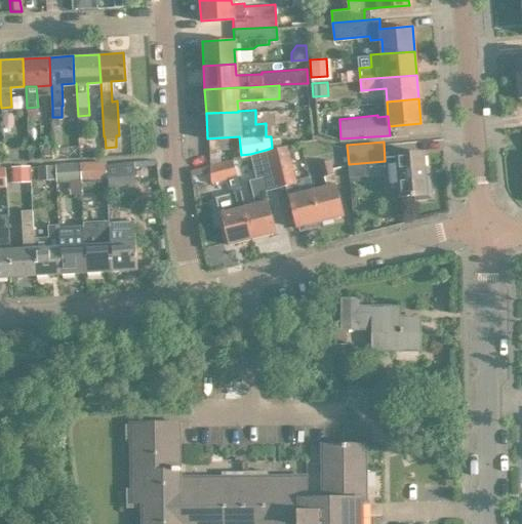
[(49,143),(38,143),(39,155),(50,155),(49,143)]
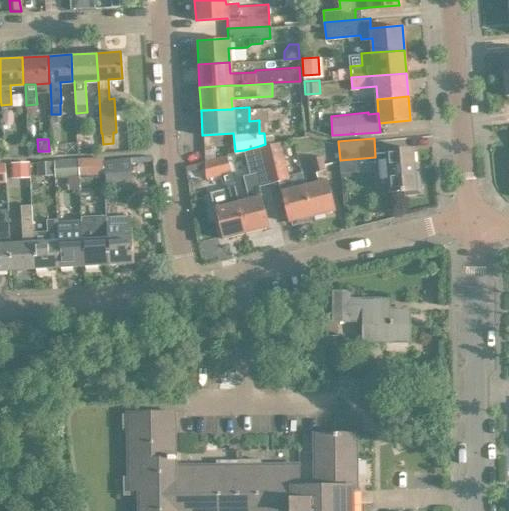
[(265,144),(259,146),(268,182),(279,180),(281,189),(281,190),(289,221),(312,215),(304,184),(305,183),(301,171),(289,174),(280,140),(265,144)]
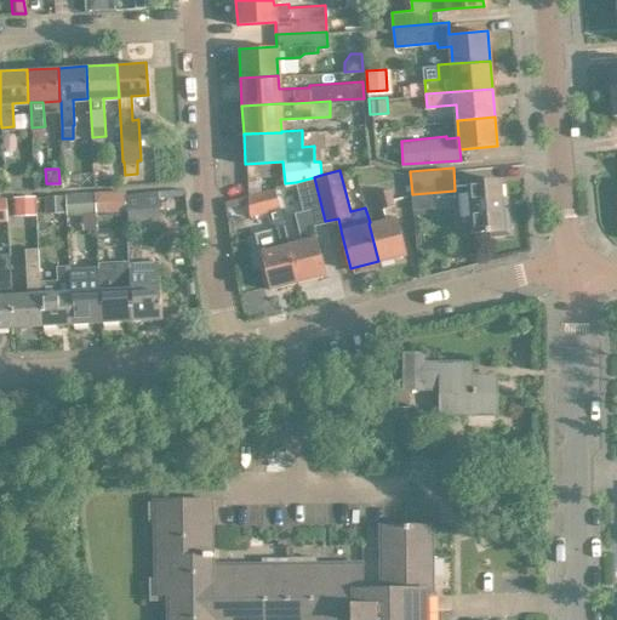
[(302,239),(289,242),(297,280),(326,273),(316,235),(314,225),(325,221),(314,177),(296,182),(303,210),(296,212),(302,239)]
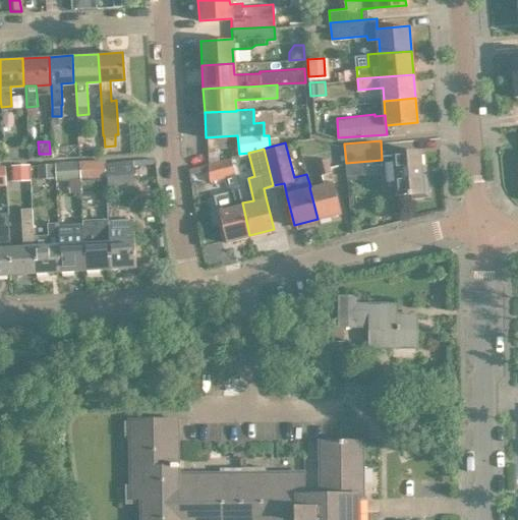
[(393,152),(396,194),(410,193),(410,197),(427,195),(426,175),(422,175),(420,150),(393,152)]
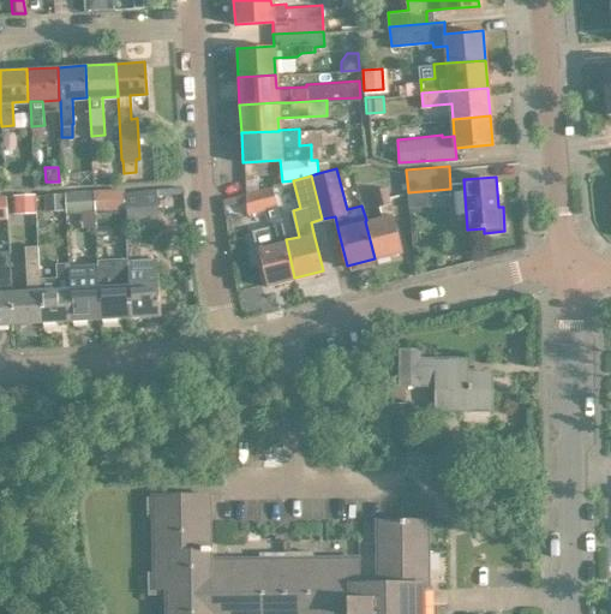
[(244,191),(245,213),(276,204),(271,184),(244,191)]
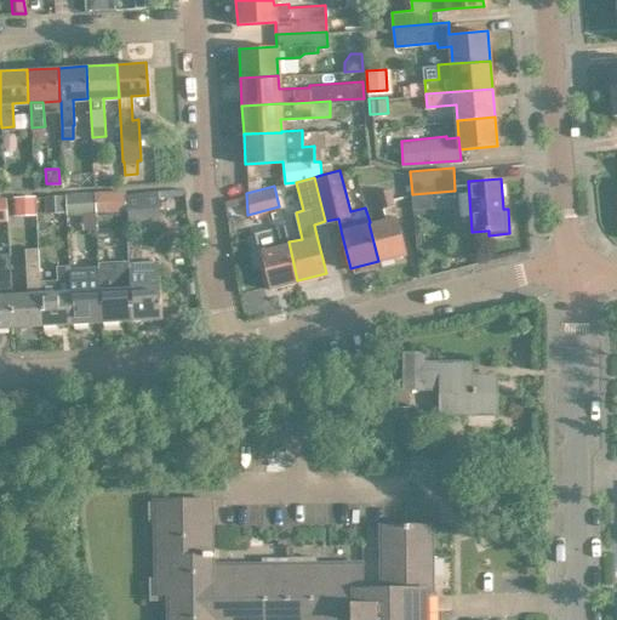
[(386,219),(370,222),(369,223),(378,261),(406,254),(396,216),(392,187),(377,192),(381,208),(383,208),(386,219)]
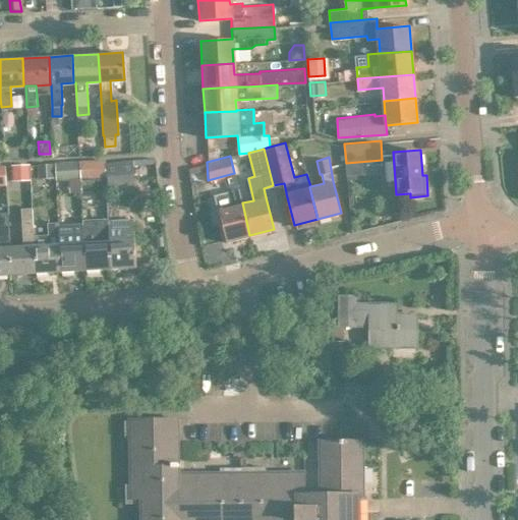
[(77,159),(78,176),(79,179),(104,177),(103,158),(77,159)]
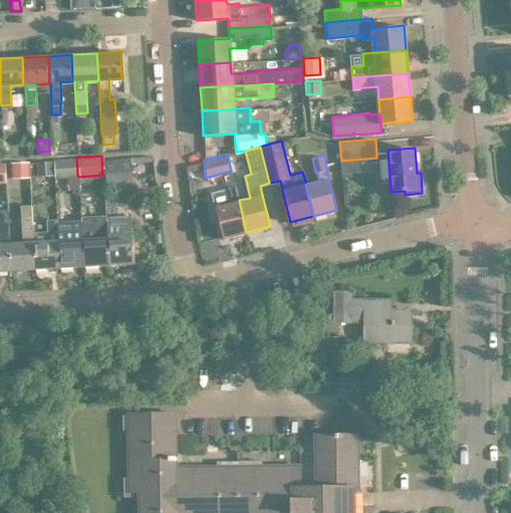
[(53,176),(77,174),(76,157),(52,159),(53,173),(53,176)]
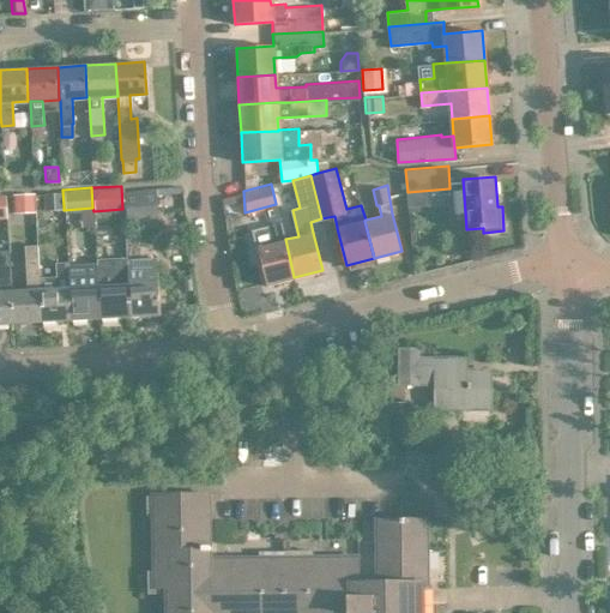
[(157,188),(125,191),(127,223),(158,221),(157,188)]
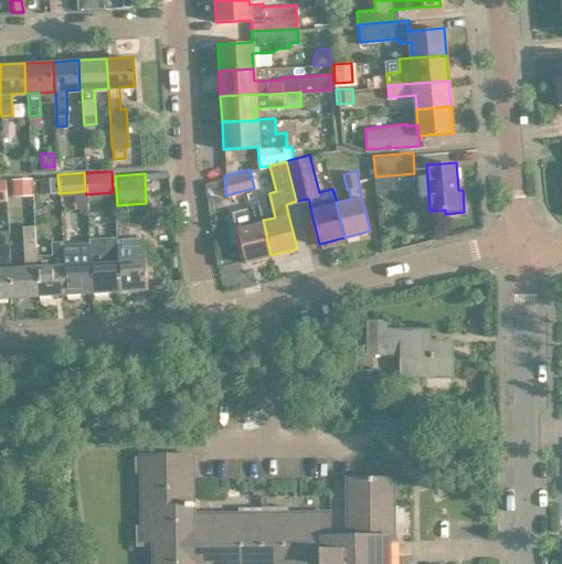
[(41,191),(59,190),(57,174),(40,176),(41,191)]
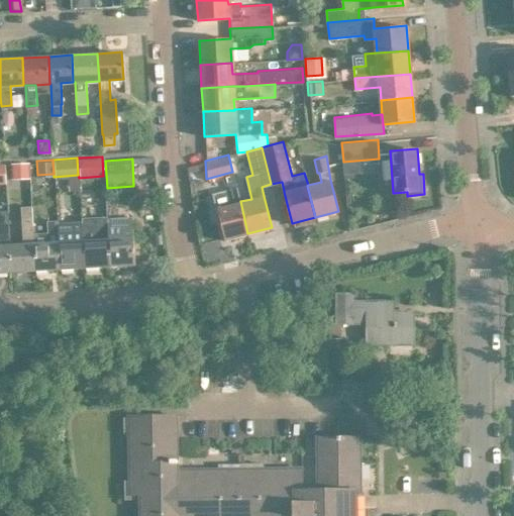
[(10,162),(11,178),(29,176),(28,161),(10,162)]
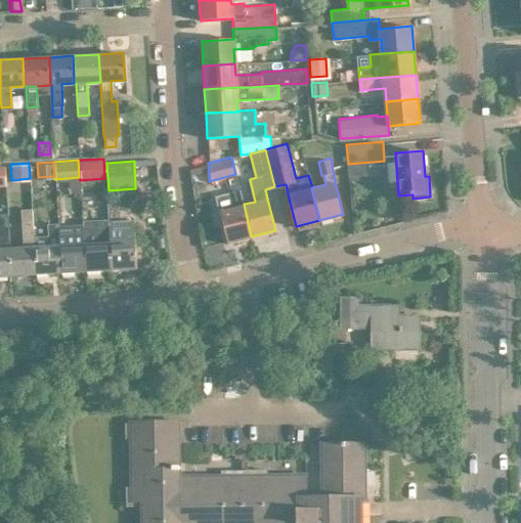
[(244,204),(233,207),(229,192),(216,197),(220,210),(219,210),(227,243),(251,236),(244,204)]
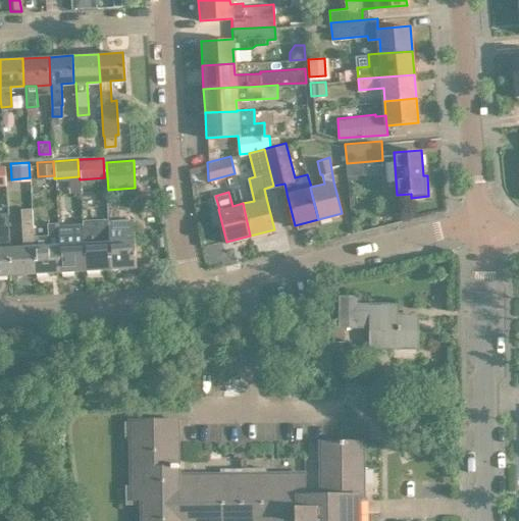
[(8,247),(10,274),(35,273),(33,246),(35,246),(34,233),(32,207),(21,208),(23,246),(10,247),(8,247)]
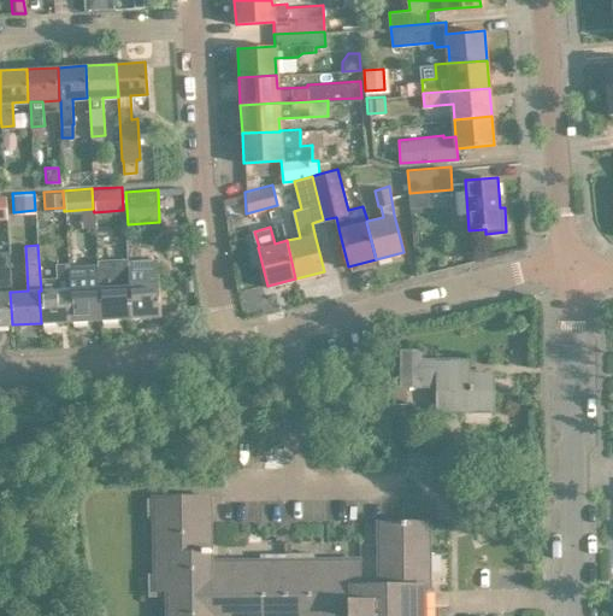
[(0,324),(12,324),(10,292),(12,292),(11,265),(10,250),(0,250),(0,324)]
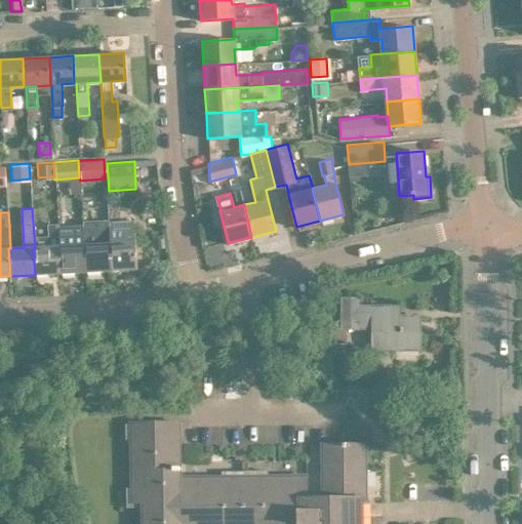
[(107,222),(110,271),(135,269),(132,219),(107,222)]
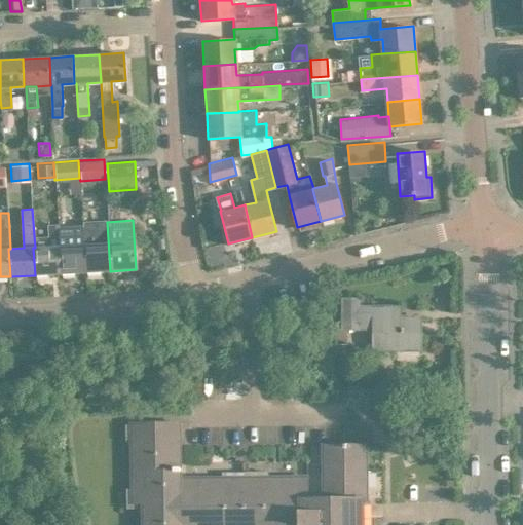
[(59,246),(60,273),(85,272),(83,245),(84,245),(83,222),(73,223),(74,245),(61,246),(59,246)]
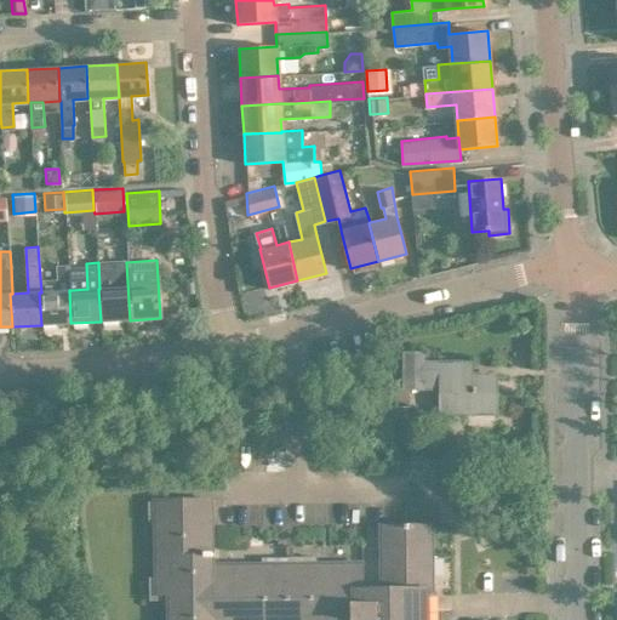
[(98,289),(101,322),(130,320),(126,262),(114,262),(116,288),(100,289),(98,289)]
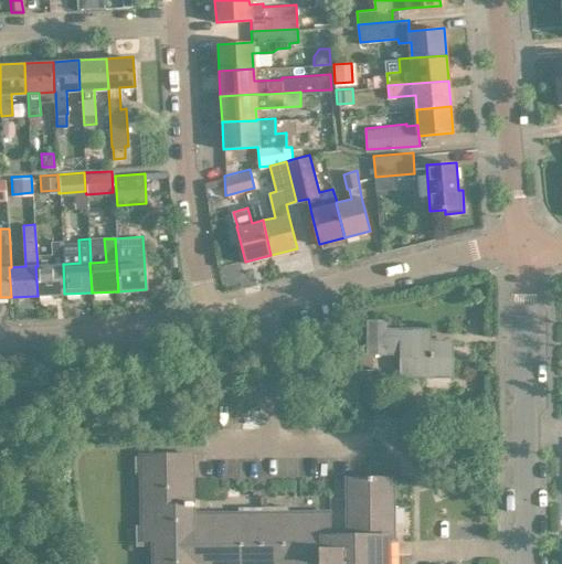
[(35,266),(38,296),(64,294),(63,264),(65,264),(63,240),(52,241),(52,252),(36,253),(38,266),(35,266)]
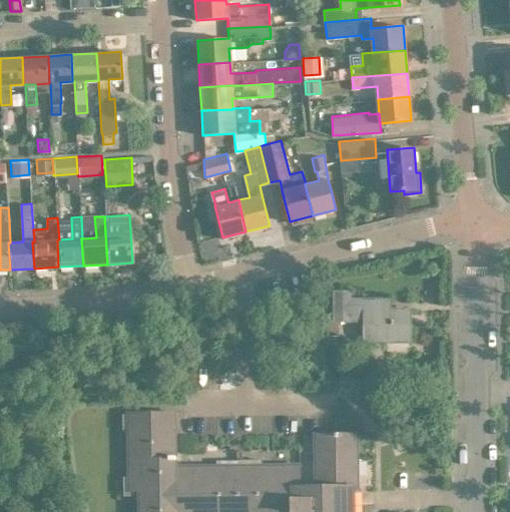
[(364,318),(363,341),(410,341),(409,309),(386,309),(386,298),(351,298),(351,291),(335,291),(335,321),(353,321),(353,318),(364,318)]
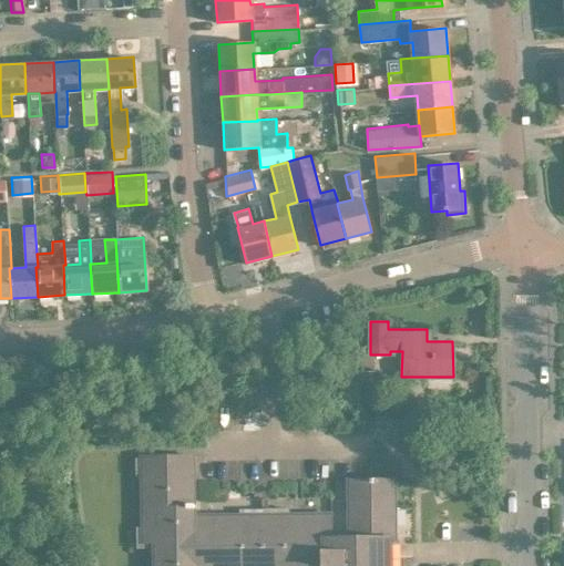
[(377,370),(360,370),(360,402),(376,402),(377,370)]
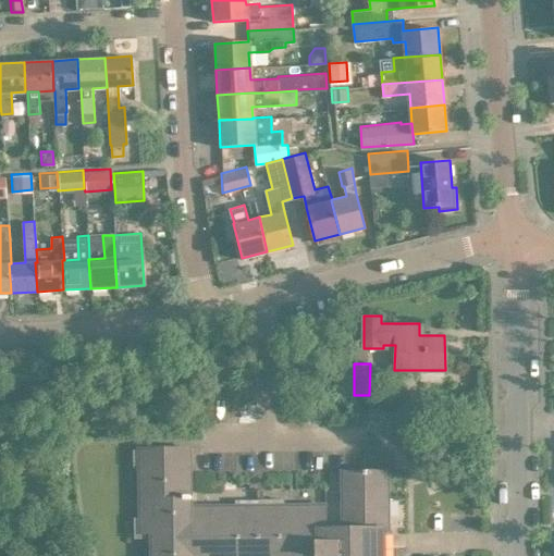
[(390,469),(365,469),(342,470),(342,508),(327,508),(327,504),(192,505),(191,446),(137,447),(138,533),(149,533),(149,555),(385,555),(385,530),(390,530),(390,469)]
